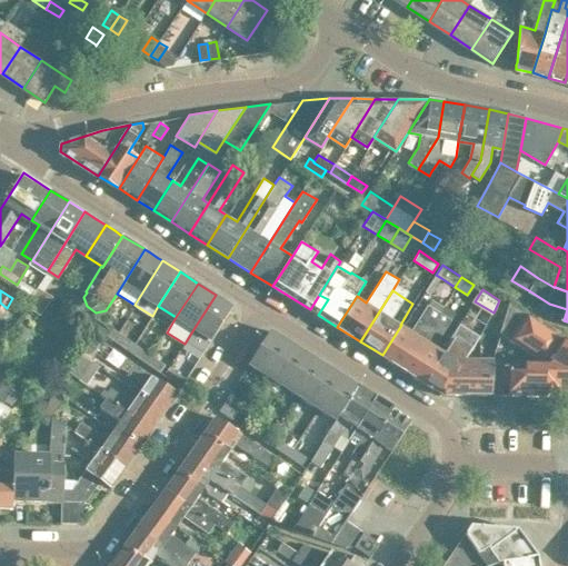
[(233,306),(216,295),(193,329),(212,340),(233,306)]
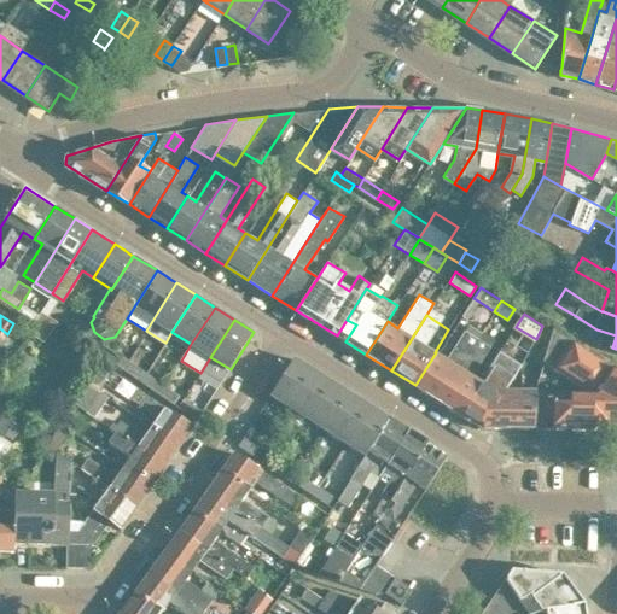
[(337,335),(345,341),(356,325),(347,320),(337,335)]
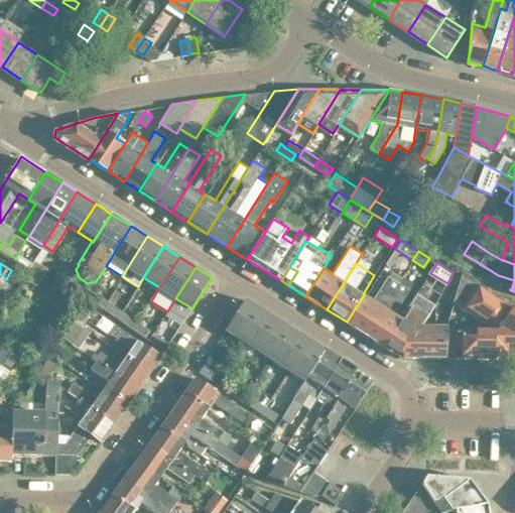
[(514,307),(463,274),(455,301),(490,325),(487,330),(477,329),(477,327),(465,326),(462,329),(462,336),(457,336),(456,358),(508,358),(508,354),(514,354),(514,307)]
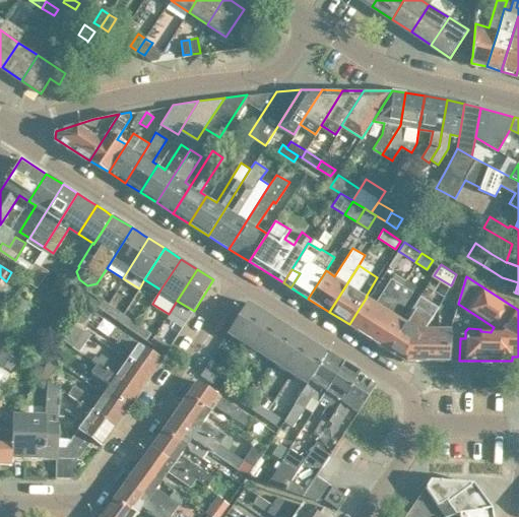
[(349,324),(369,337),(402,284),(390,277),(375,303),(367,297),(349,324)]
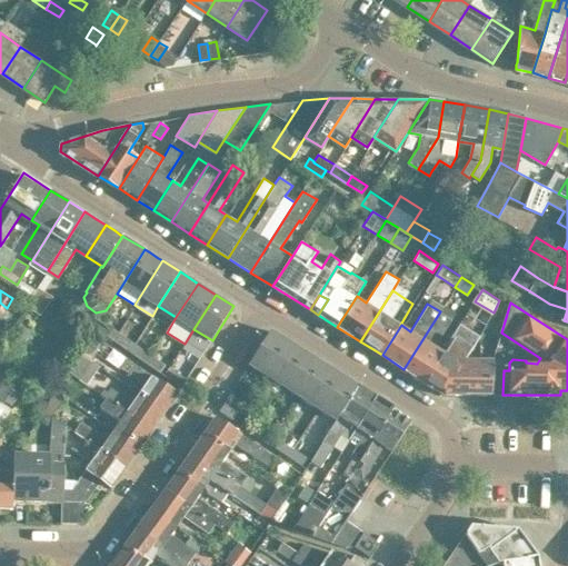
[(451,319),(440,311),(404,369),(424,381),(442,351),(435,346),(451,319)]
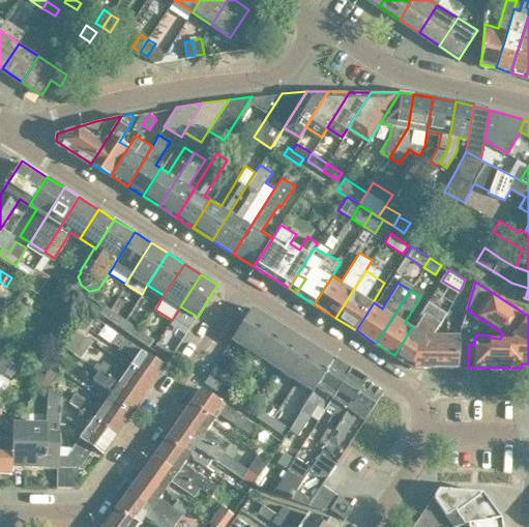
[(96,299),(92,306),(105,316),(110,309),(96,299)]
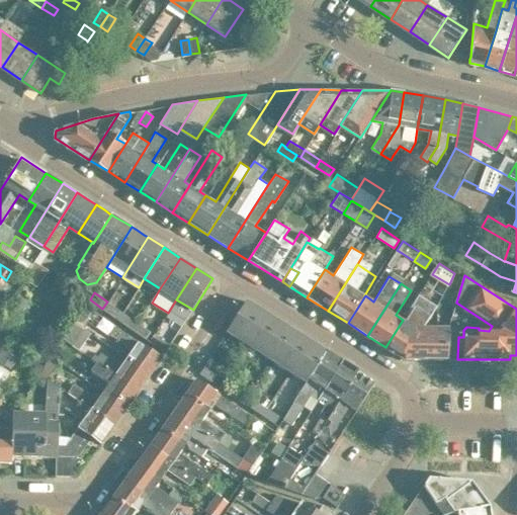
[(403,320),(385,347),(404,358),(423,327),(436,307),(418,295),(403,320)]
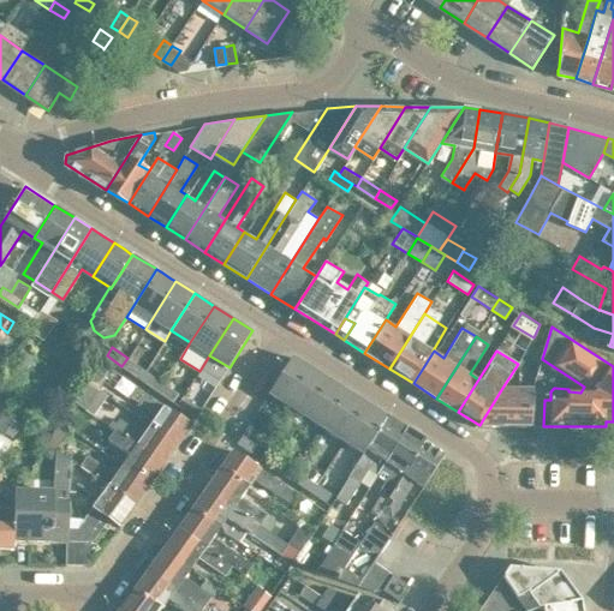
[(288,405),(311,367),(292,355),(269,393),(288,405)]
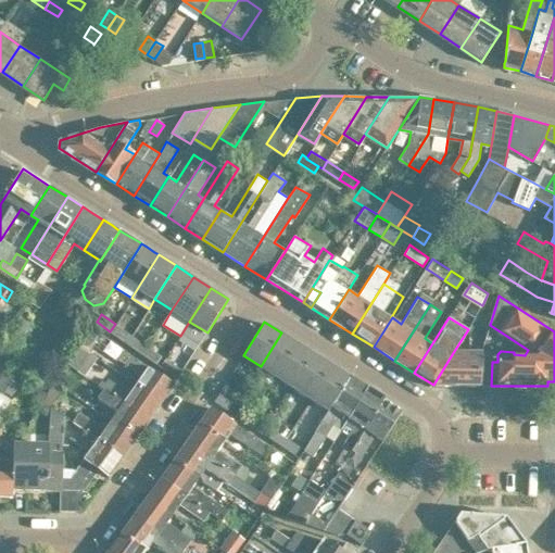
[(90,324),(77,343),(87,350),(100,331),(93,327),(90,324)]
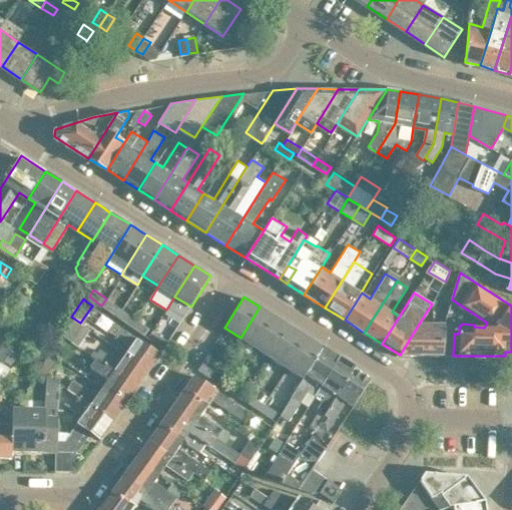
[(106,299),(101,306),(117,316),(121,310),(106,299)]
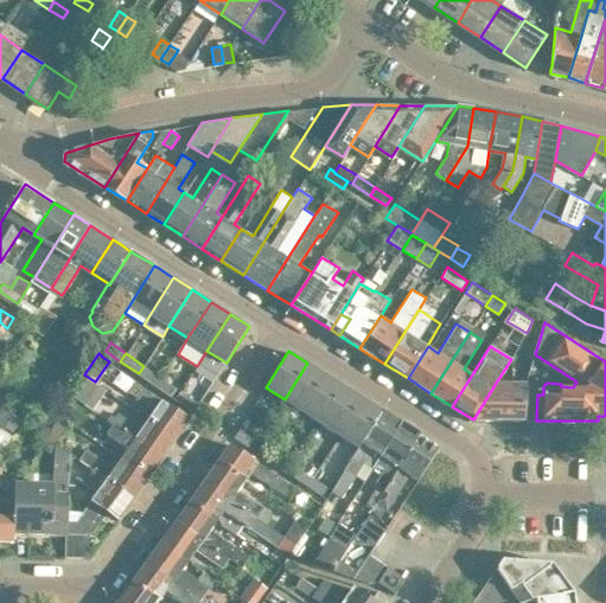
[(285,399),(304,411),(326,374),(307,363),(285,399)]
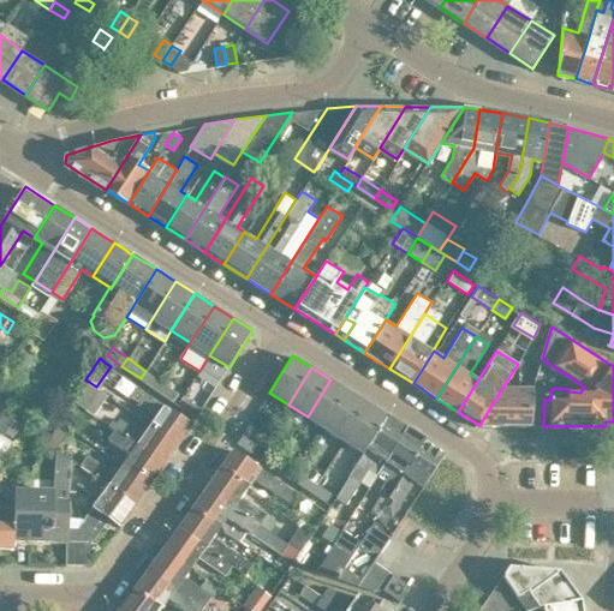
[(150,373),(144,382),(159,391),(165,383),(150,373)]
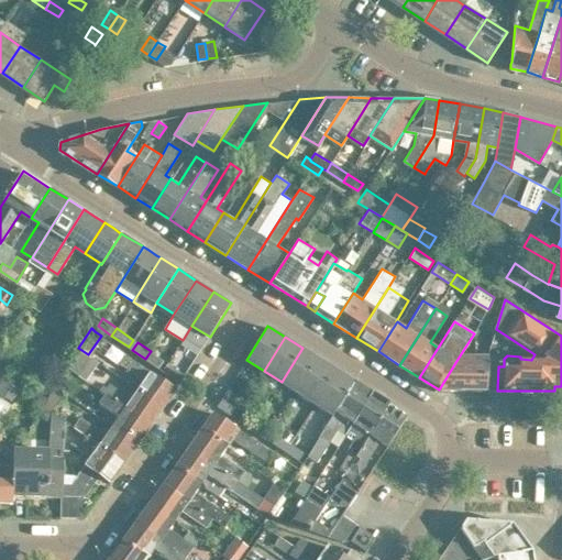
[(78,348),(67,365),(76,371),(88,354),(78,348)]
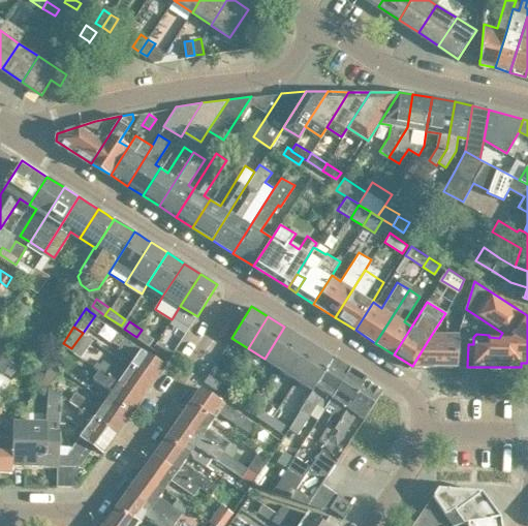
[(301,337),(284,327),(265,359),(280,369),(301,337)]
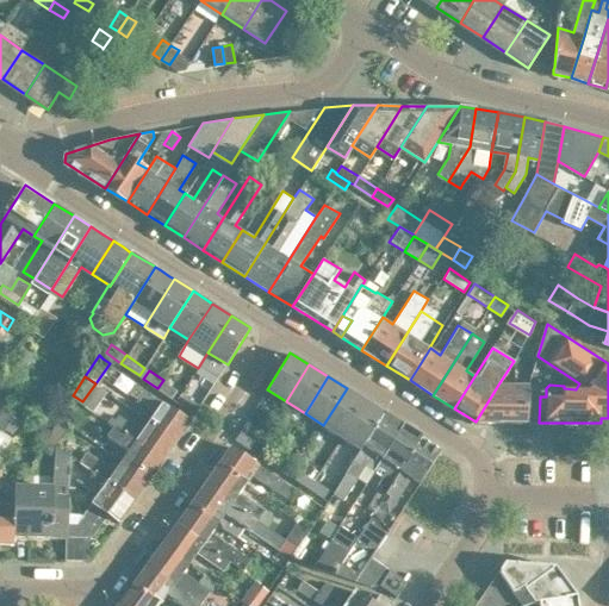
[(163,380),(157,388),(173,399),(178,391),(163,380)]
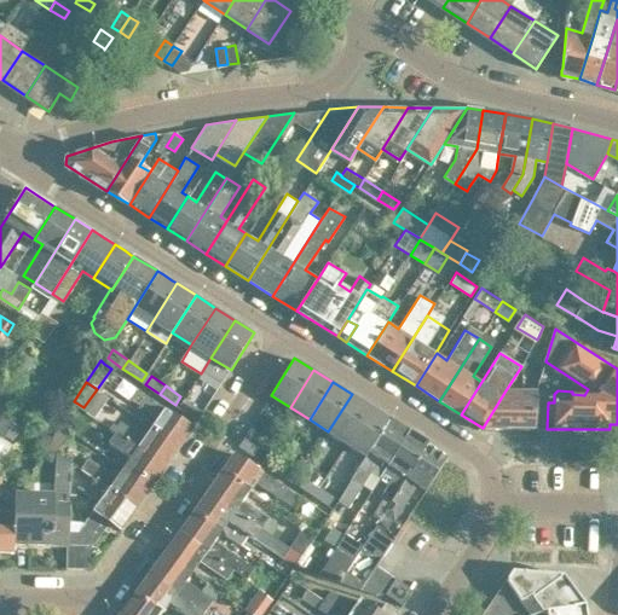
[(139,388),(132,398),(161,418),(155,427),(154,428),(180,446),(182,445),(194,425),(139,388)]
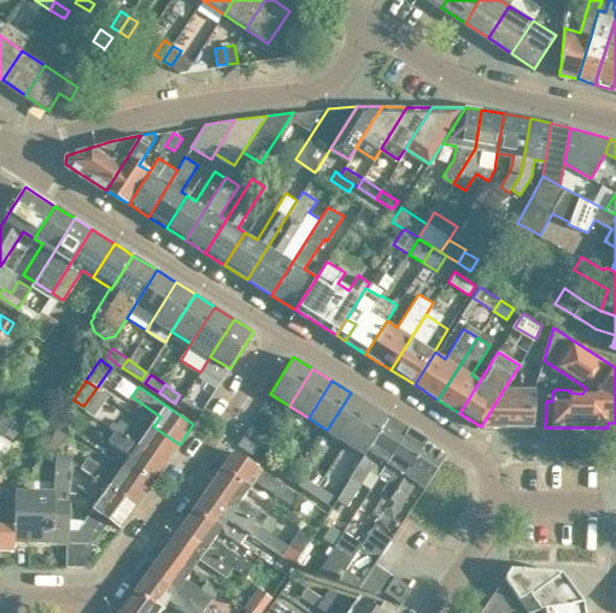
[(535,389),(504,389),(481,426),(534,426),(535,389)]
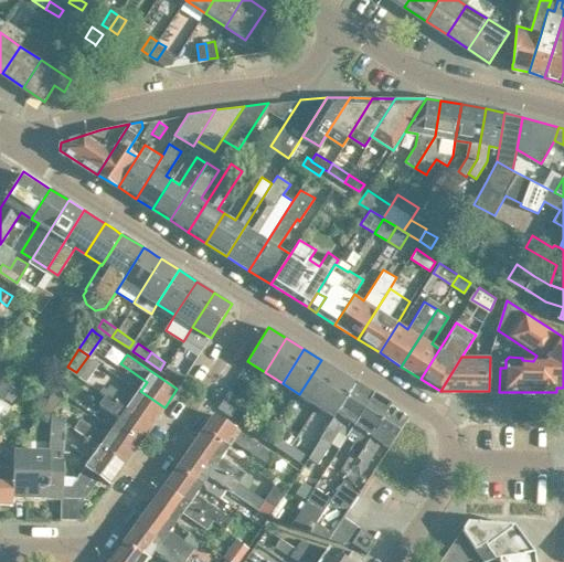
[(338,371),(321,360),(299,394),(317,405),(338,371)]
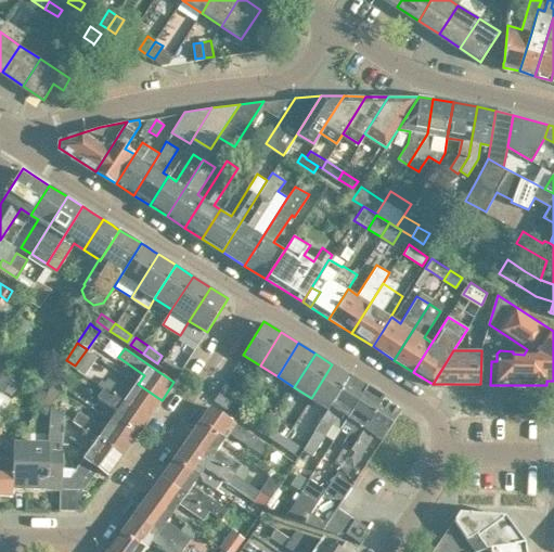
[(164,368),(178,376),(182,369),(169,360),(164,368)]
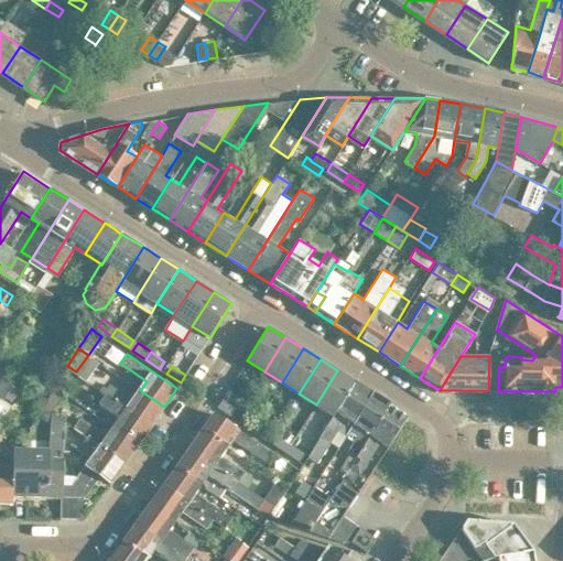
[(334,416),(355,381),(337,370),(316,405),(334,416)]
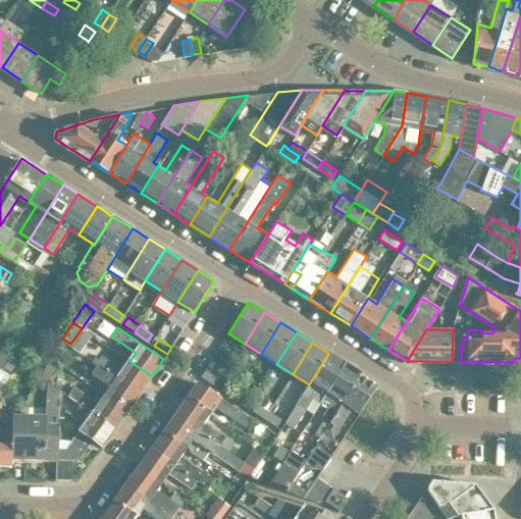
[(6,345),(0,355),(0,365),(12,374),(23,356),(6,345)]
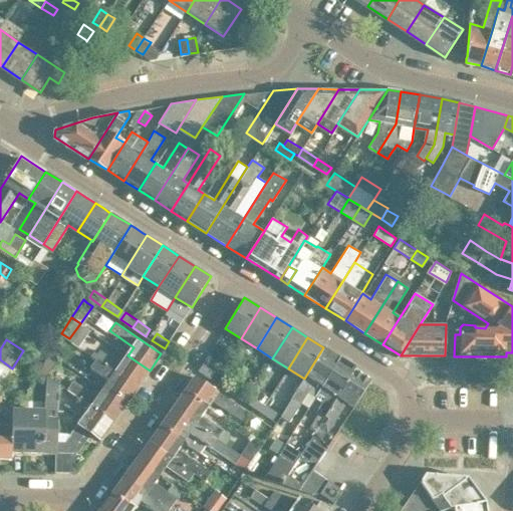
[(293,395),(280,416),(289,421),(301,403),(308,392),(314,396),(338,357),(323,347),(304,378),(293,395)]
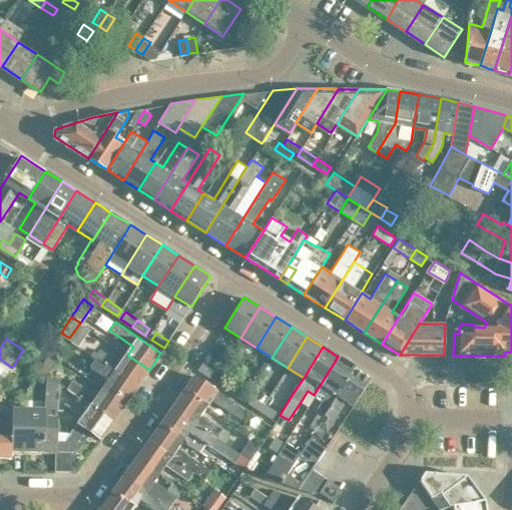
[(96,358),(96,357),(138,386),(148,371),(149,370),(127,355),(126,356),(121,363),(100,349),(97,353),(93,350),(90,354),(96,358)]
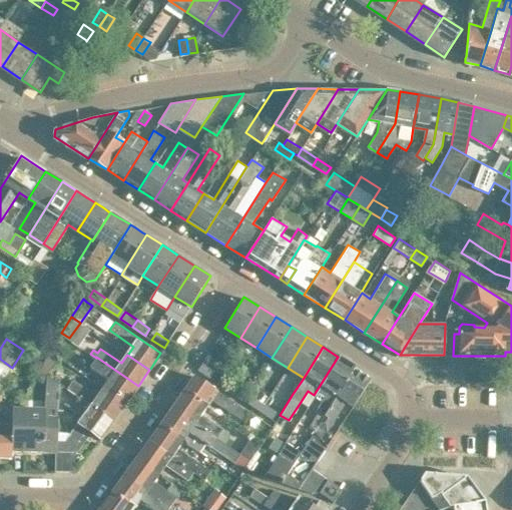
[(96,358),(90,367),(109,381),(105,386),(104,388),(126,403),(127,402),(138,386),(96,357),(96,358)]
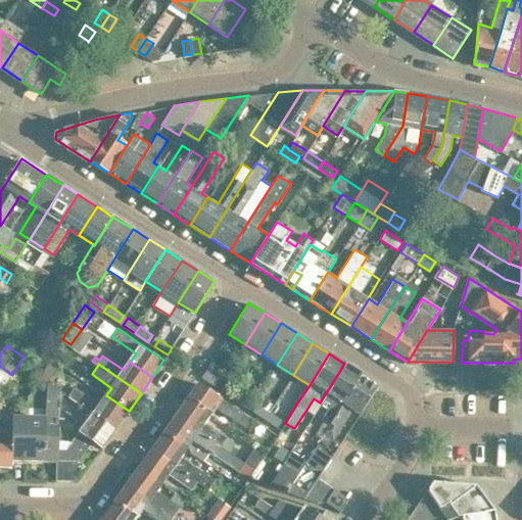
[(325,419),(316,432),(321,438),(331,422),(362,374),(344,364),(320,403),(328,408),(322,417),(325,419)]
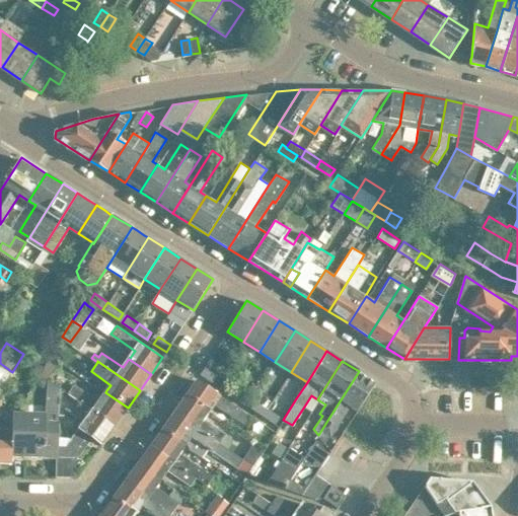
[(0,363),(0,388),(1,389),(12,372),(0,363)]
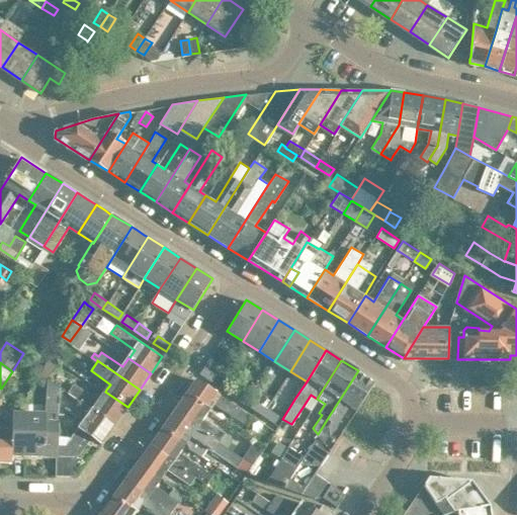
[(47,364),(40,373),(47,377),(53,368),(47,364)]
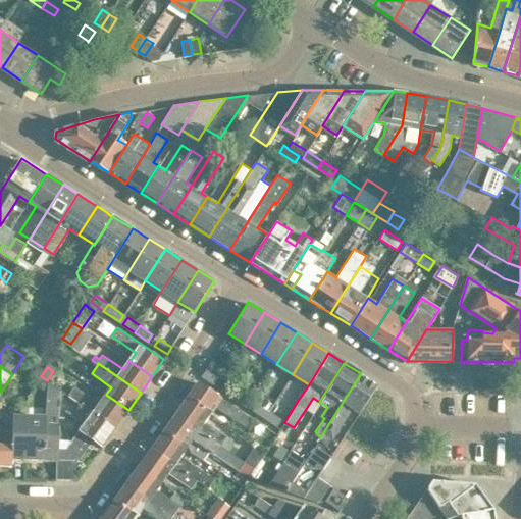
[(201,375),(214,383),(218,376),(206,368),(201,375)]
